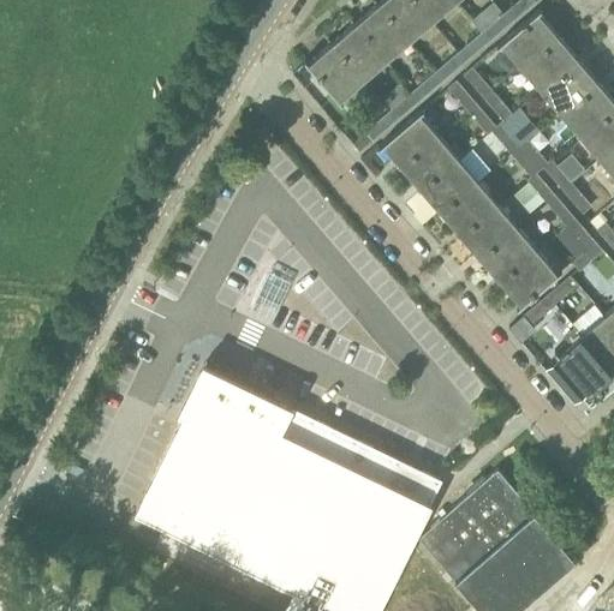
[(410,43),(434,24),(413,0),(387,0),(380,7),(410,43)]
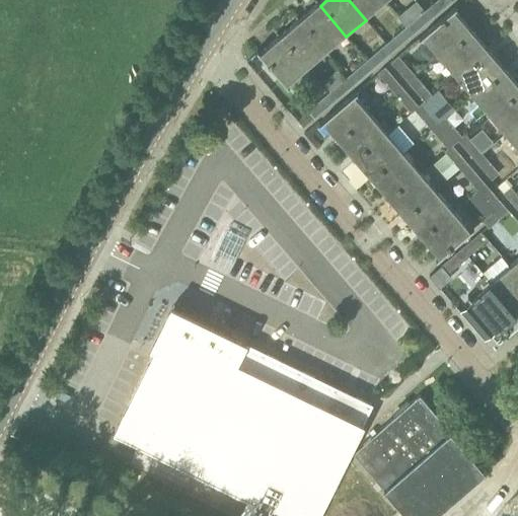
[(349,0),(366,20),(385,4),(382,0),(349,0)]
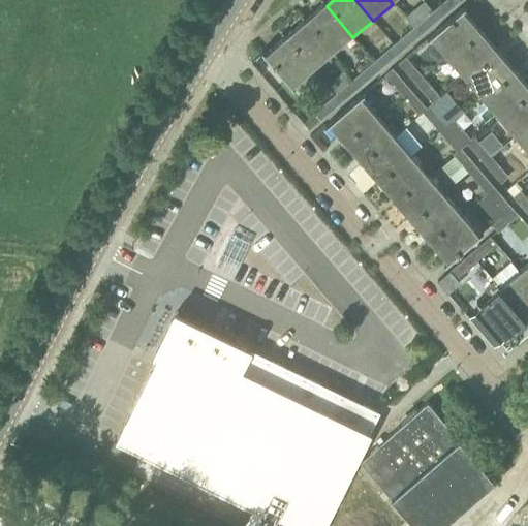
[(459,0),(451,0),(435,13),(441,21),(463,3),(459,0)]
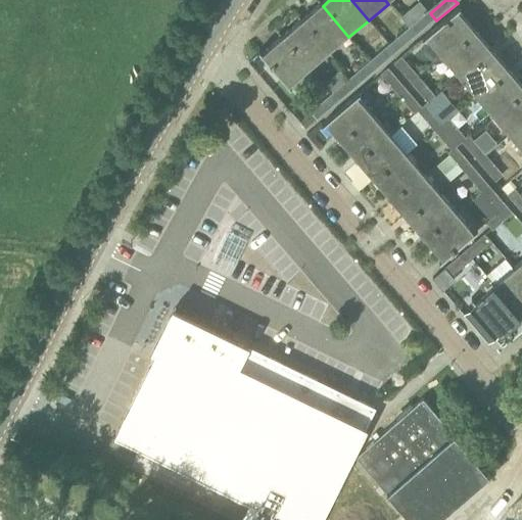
[(329,53),(348,37),(323,6),(302,22),(329,53)]
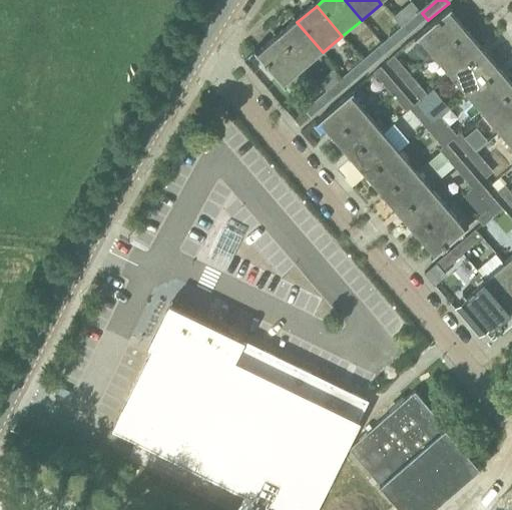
[(437,57),(467,31),(450,12),(420,37),(437,57)]
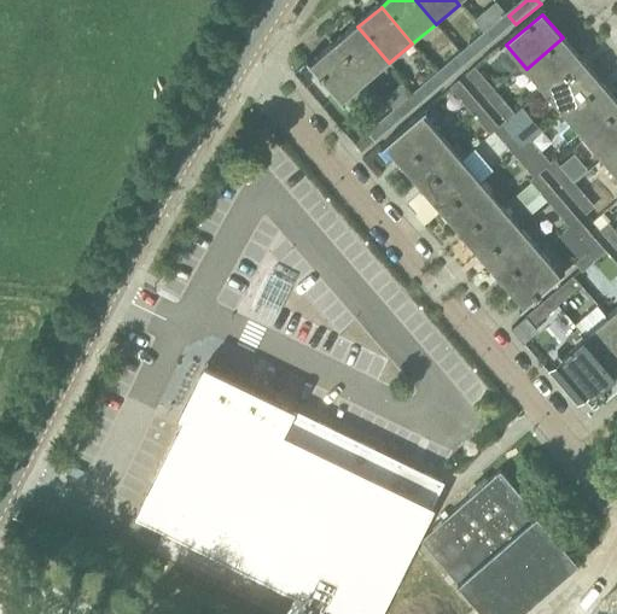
[(508,16),(485,35),(493,45),(516,24),(508,16)]
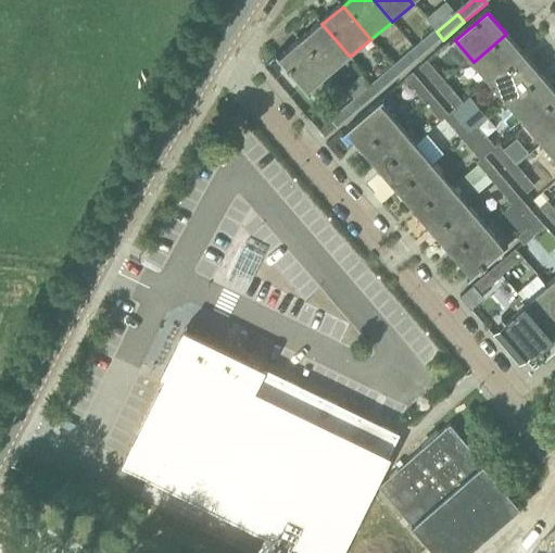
[(329,75),(350,57),(322,24),(301,41),(329,75)]
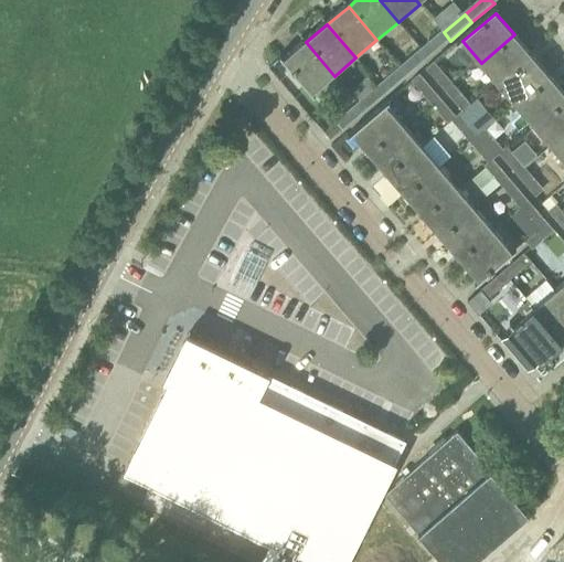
[(429,59),(450,41),(444,32),(423,51),(429,59)]
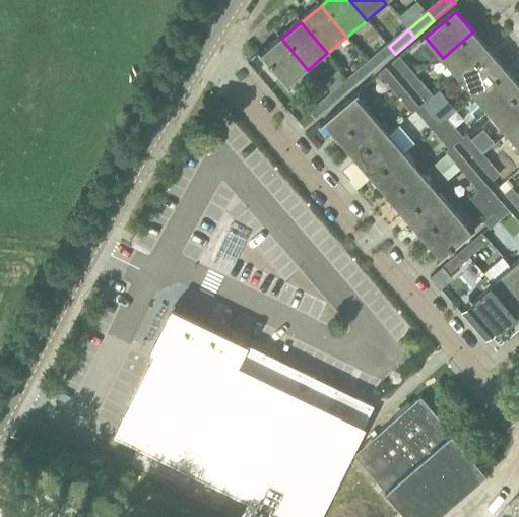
[(459,77),(490,51),(473,31),(443,58),(459,77)]
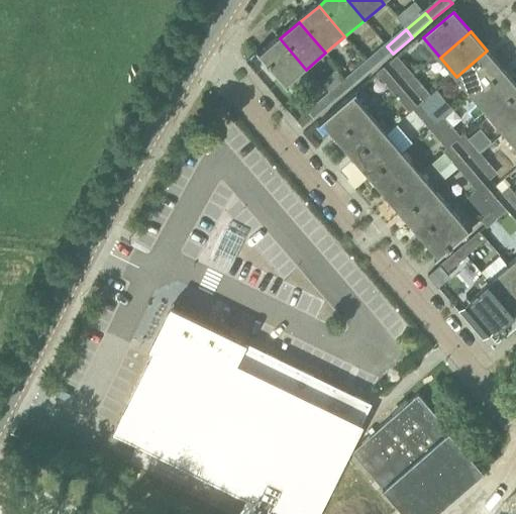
[(286,86),(306,70),(280,38),(260,56),(286,86)]
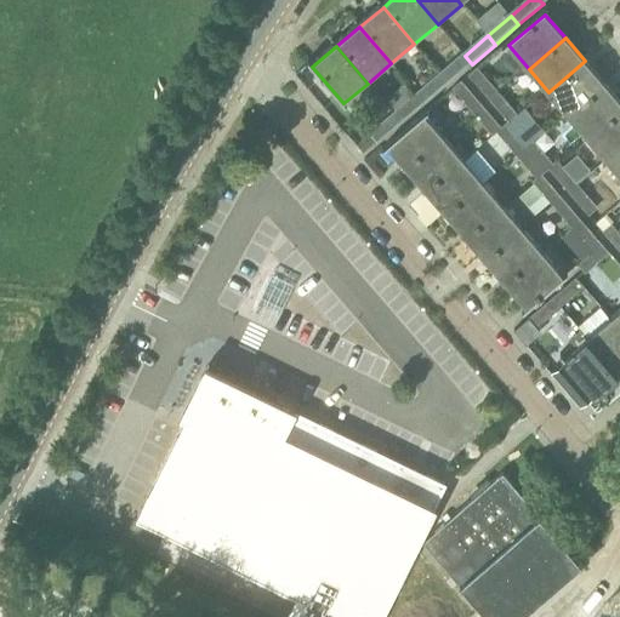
[(449,85),(472,64),(465,56),(441,75),(449,85)]
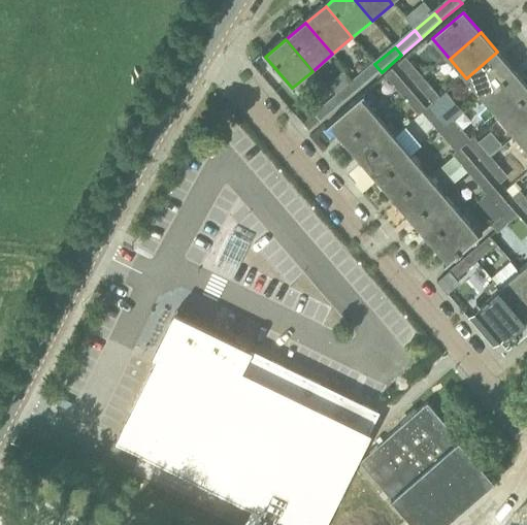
[(484,98),(515,71),(497,52),(466,78),(484,98)]
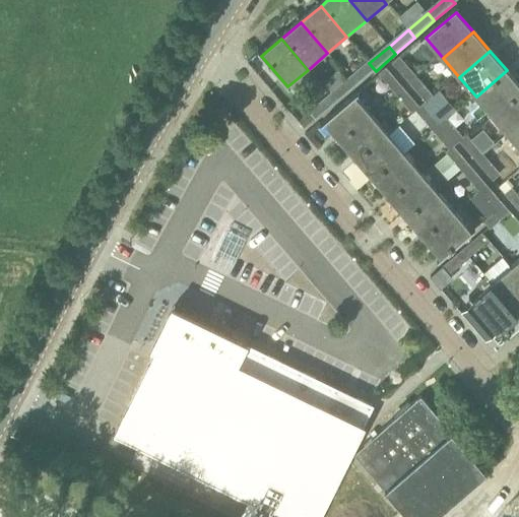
[(411,85),(418,78),(401,58),(394,64),(411,85)]
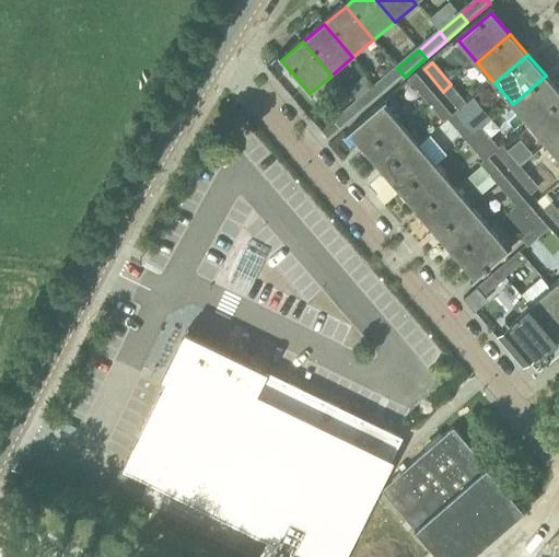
[(383,94),(405,77),(397,68),(376,86),(383,94)]
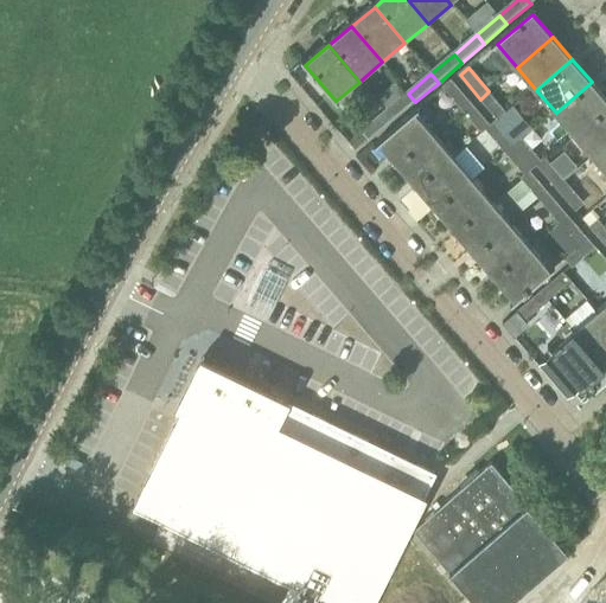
[(464,111),(472,104),(453,81),(445,89),(464,111)]
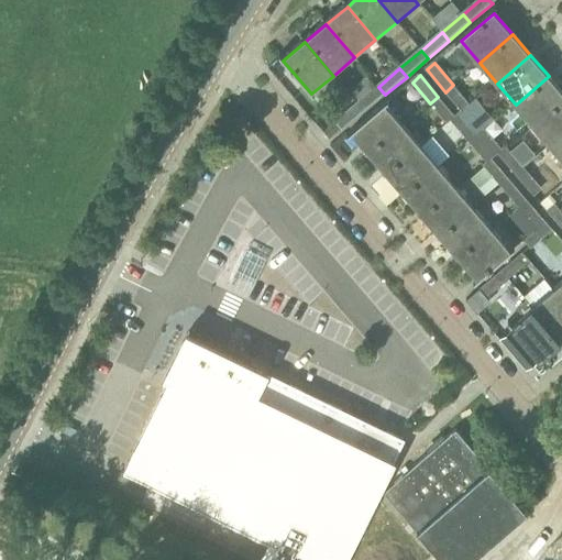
[(533,125),(561,101),(561,91),(549,76),(516,105),(533,125)]
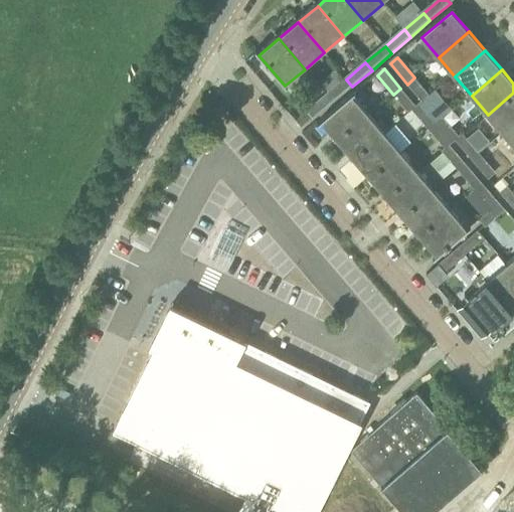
[(414,77),(407,84),(422,103),(431,96),(414,77)]
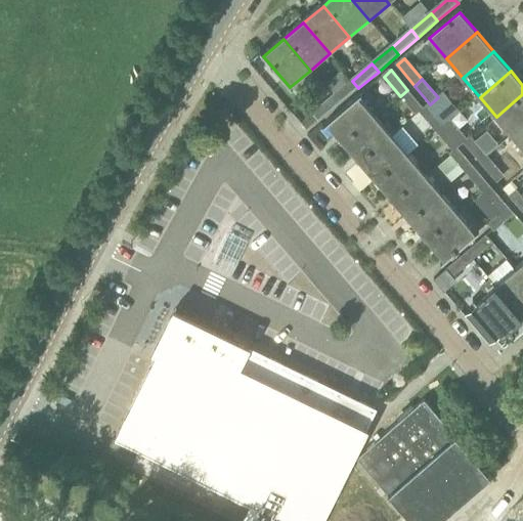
[(339,105),(358,88),(352,81),(333,97),(339,105)]
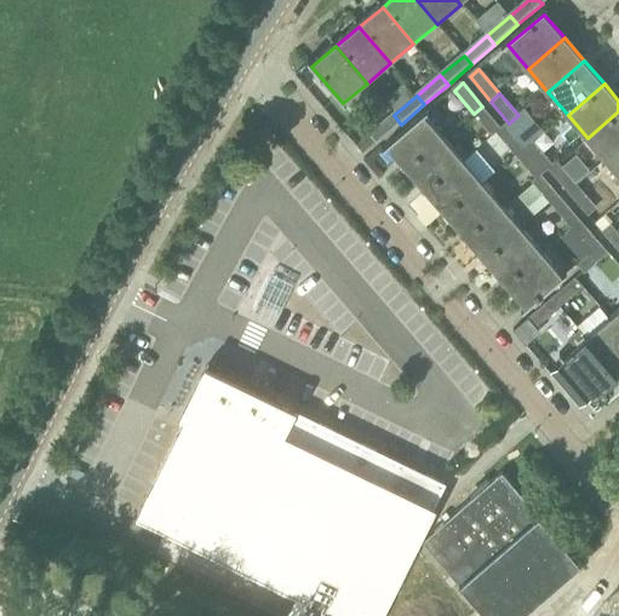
[(493,137),(503,130),(482,107),(474,114),(493,137)]
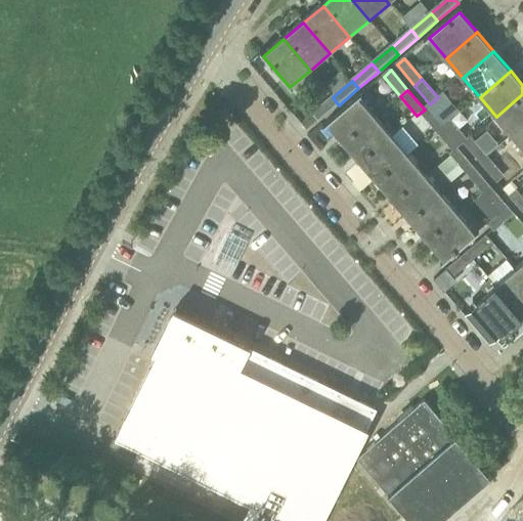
[(514,136),(522,128),(522,94),(496,117),(514,136)]
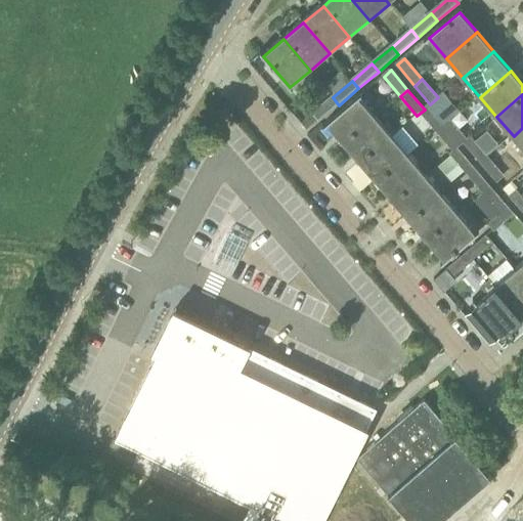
[(313,114),(320,122),(339,105),(333,97),(313,114)]
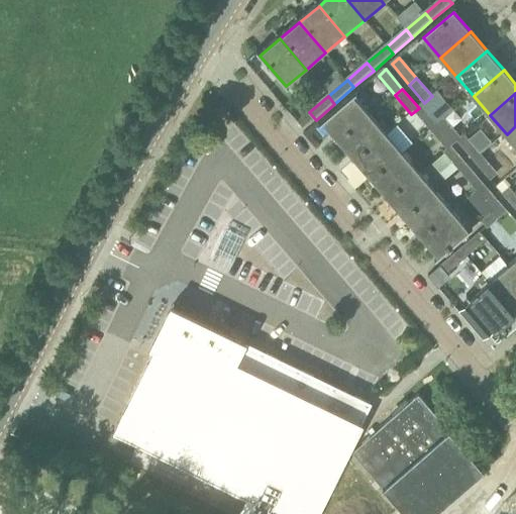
[(340,142),(372,115),(354,96),(323,123),(340,142)]
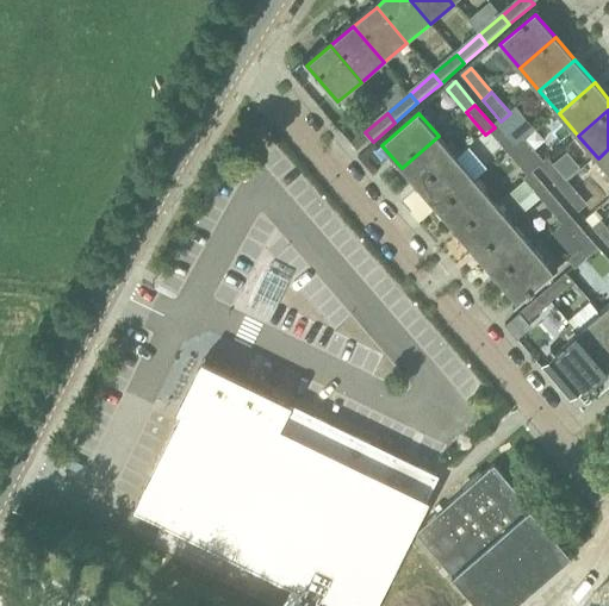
[(501,122),(498,124),(517,147),(526,139),(507,118),(511,114),(510,113),(501,122)]
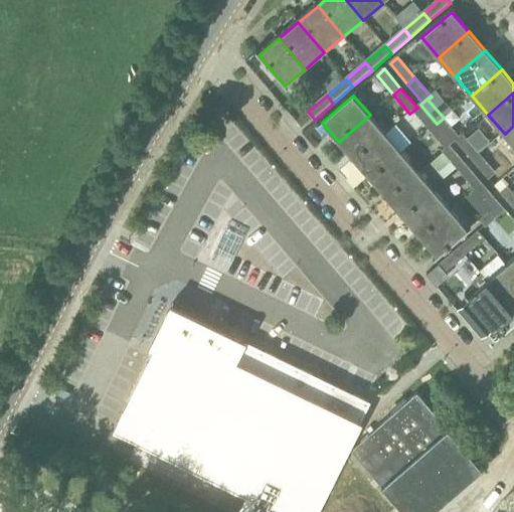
[(430,130),(437,124),(420,105),(417,108),(409,114),(410,115),(413,112),(430,130)]
